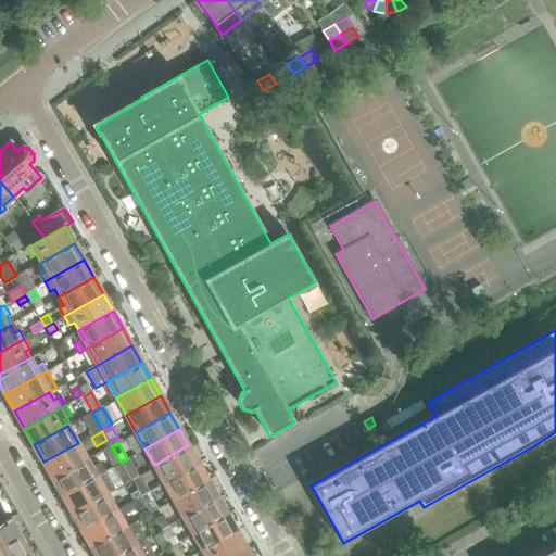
[(52,479),(88,460),(78,443),(43,462),(52,479)]
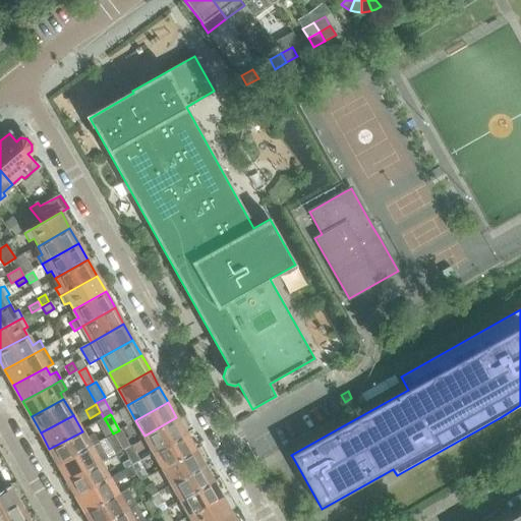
[(154,452),(186,435),(176,417),(145,436),(154,452)]
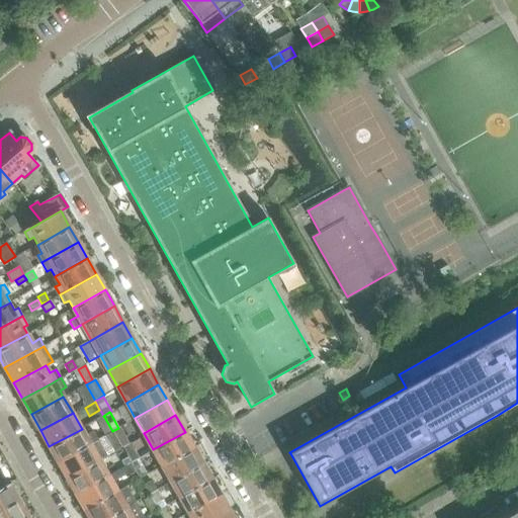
[(112,431),(104,417),(103,416),(96,420),(104,436),(112,431)]
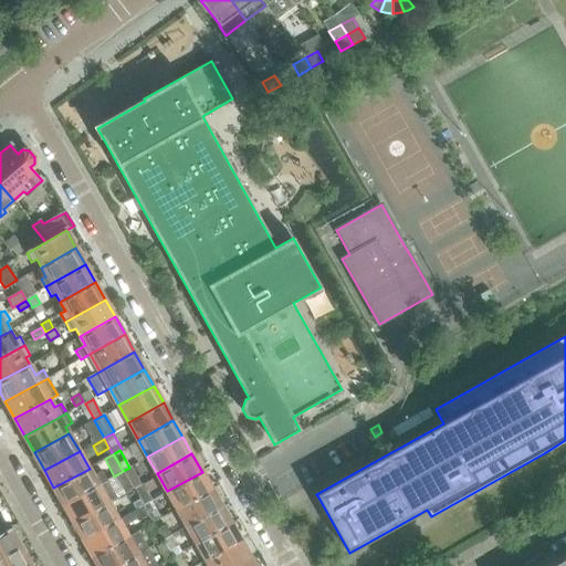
[(140,484),(130,468),(130,467),(129,468),(123,471),(123,472),(127,480),(133,490),(134,489),(140,484)]
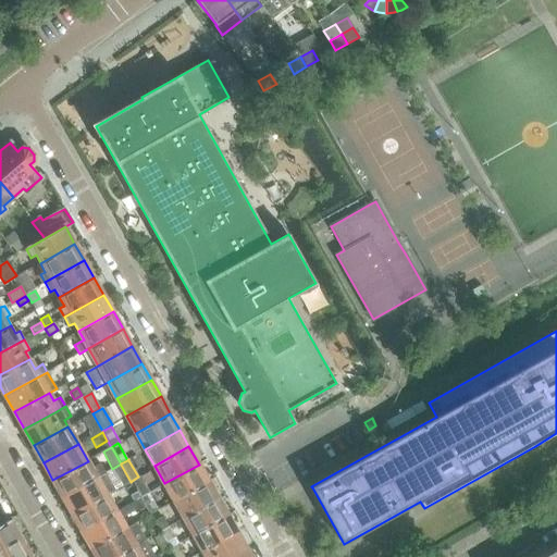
[(62,496),(106,472),(100,463),(93,469),(88,461),(52,480),(62,496)]
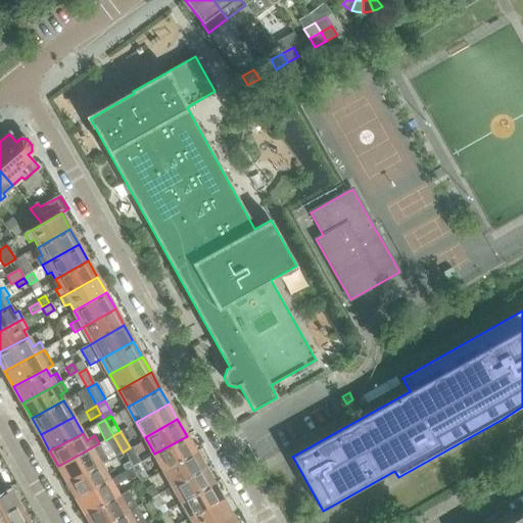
[(162,469),(195,452),(187,436),(154,454),(162,469)]
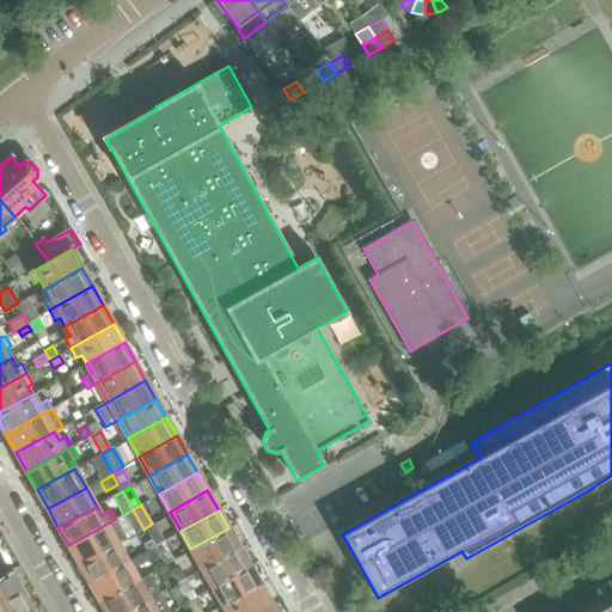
[(115,545),(117,544),(112,536),(122,531),(116,519),(68,545),(79,563),(114,544),(115,545)]
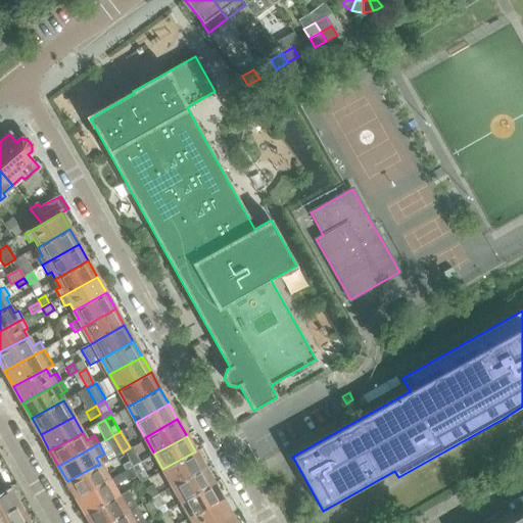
[(140,463),(132,448),(132,447),(130,447),(124,452),(132,467),(139,464),(140,463)]
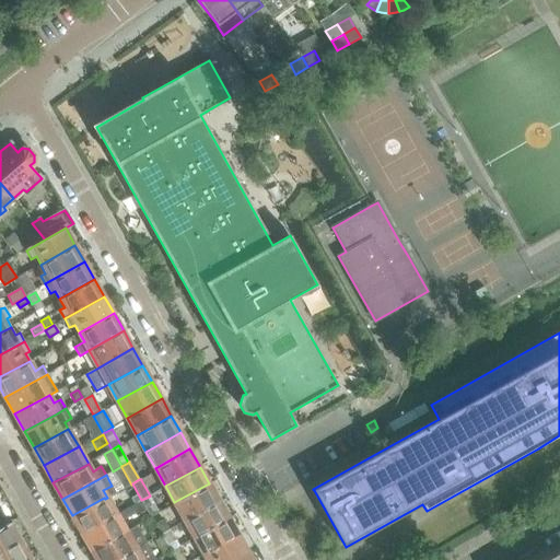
[(184,520),(219,500),(209,483),(174,502),(184,520)]
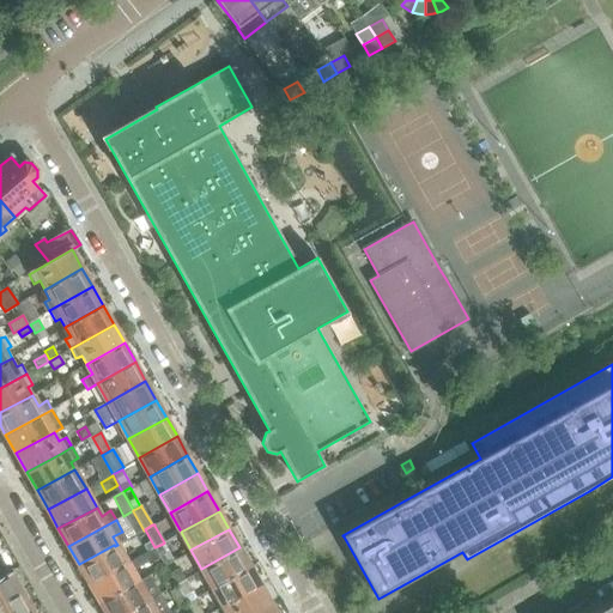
[(173,562),(163,544),(155,547),(161,559),(164,566),(173,562)]
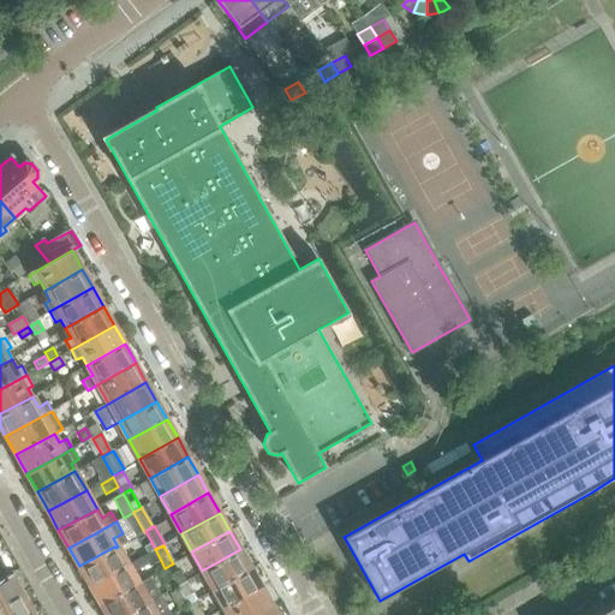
[(89,585),(125,566),(126,567),(129,565),(118,547),(115,548),(114,547),(79,566),(89,585)]
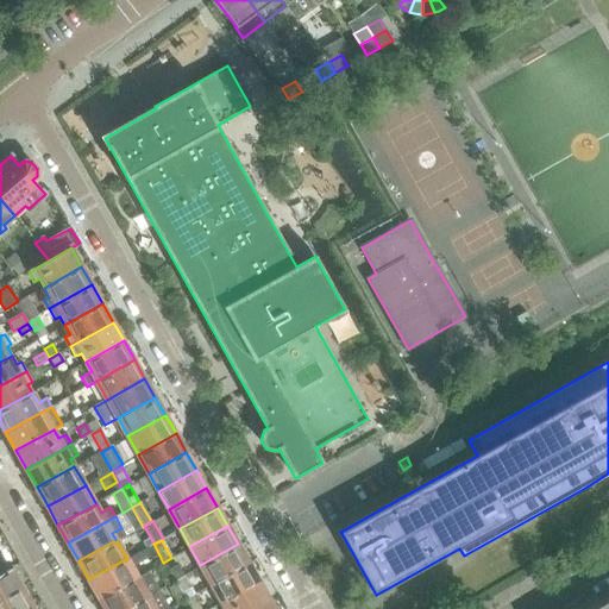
[(99,597),(135,578),(135,579),(138,577),(132,567),(148,559),(149,562),(159,556),(154,544),(127,559),(125,562),(124,560),(88,579),(99,597)]
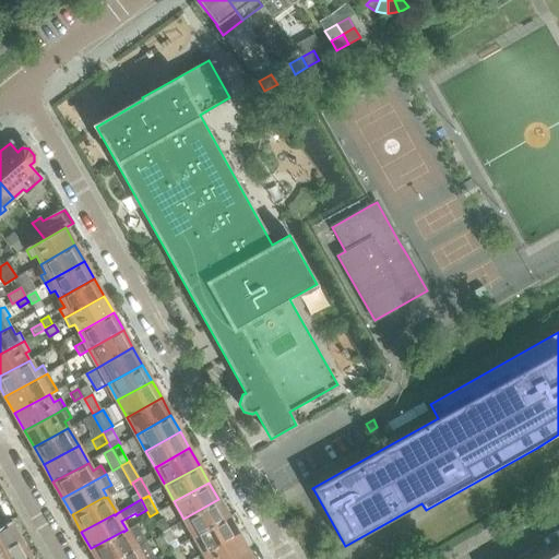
[(193,536),(228,516),(218,499),(183,519),(193,536)]
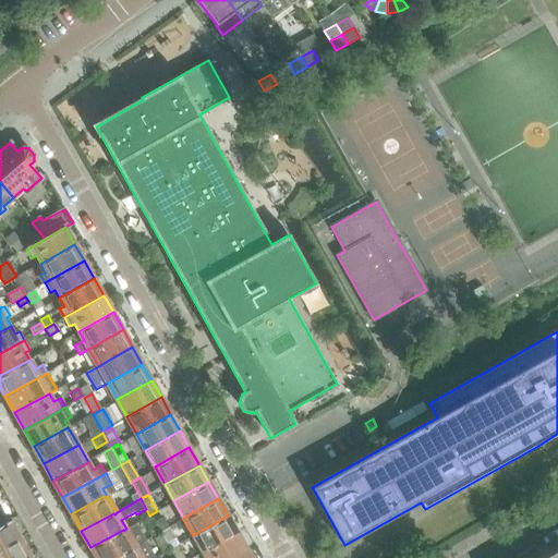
[(203,553),(238,533),(228,516),(193,535),(203,553)]
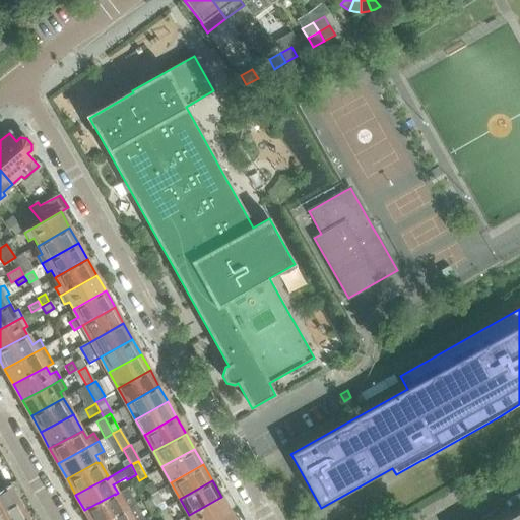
[(156,492),(151,483),(144,488),(149,496),(156,492)]
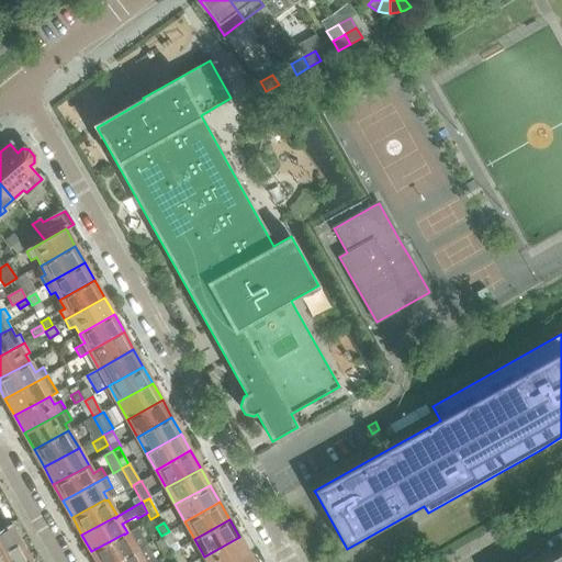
[(7,526),(0,529),(0,554),(21,543),(10,525),(7,526)]
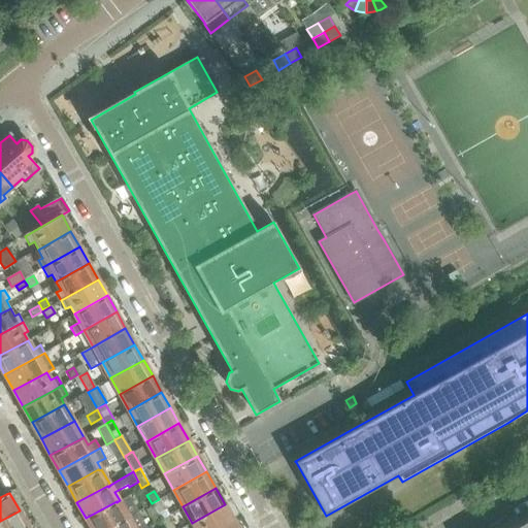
[(91,527),(104,527),(125,517),(126,518),(138,512),(129,496),(120,501),(120,500),(117,502),(117,501),(86,518),(91,527)]
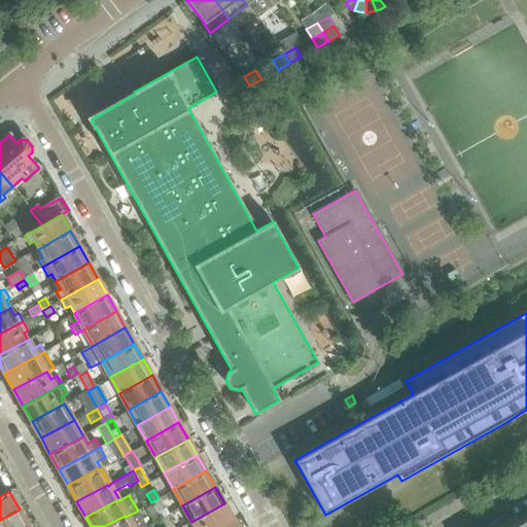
[(166,510),(160,498),(151,503),(151,504),(155,512),(161,519),(167,515),(164,510),(166,510)]
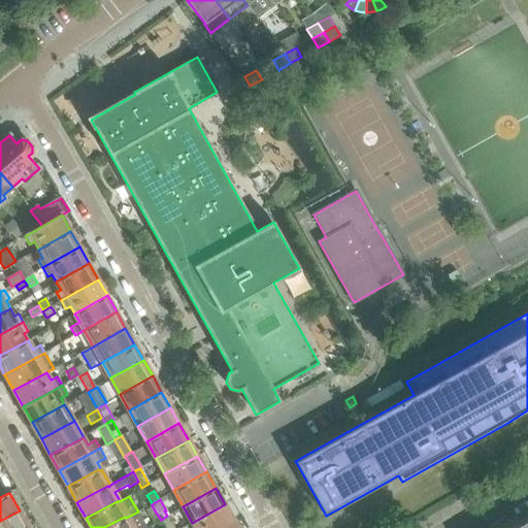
[(195,527),(220,527),(234,521),(225,504),(192,523),(195,527)]
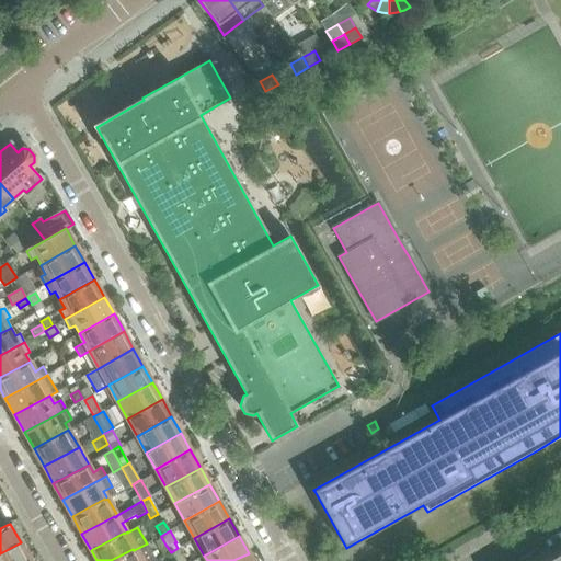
[(0,560),(30,560),(32,560),(21,542),(0,553),(0,560)]
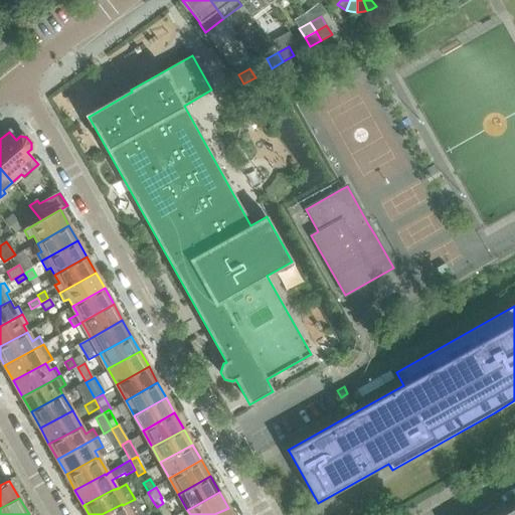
[(142,514),(143,514),(135,499),(123,505),(122,504),(102,514),(142,514)]
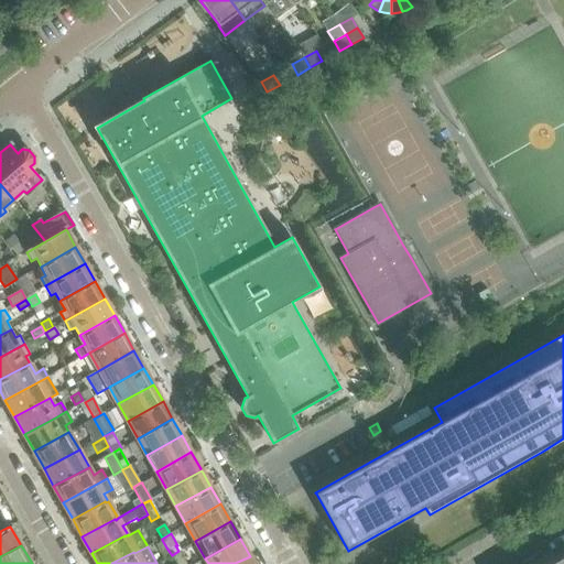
[(175,563),(185,563),(179,552),(172,556),(175,563)]
